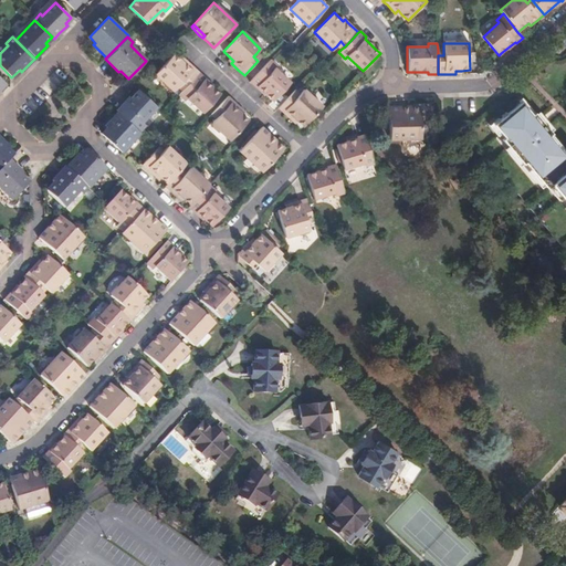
[(184,64),(179,60),(173,54),(154,74),(174,92),(178,87),(181,83),(186,86),(199,73),(189,64),(187,61),(184,64)]
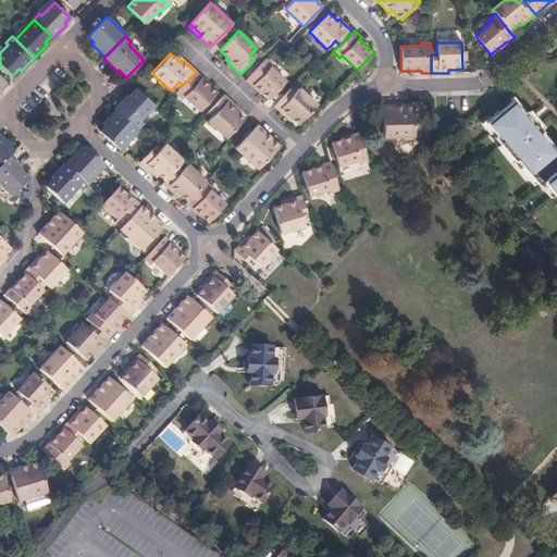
[(272,64),(265,58),(245,81),(250,86),(251,86),(254,84),(260,91),(270,100),(286,83),(270,67),(272,64)]
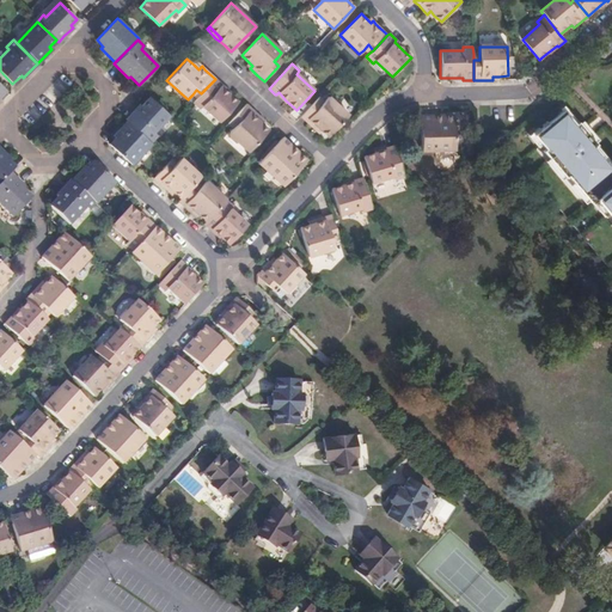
[(220,83),(215,79),(201,93),(196,98),(193,103),(201,109),(203,106),(220,121),(238,101),(230,93),(221,86),(222,85),(220,83)]
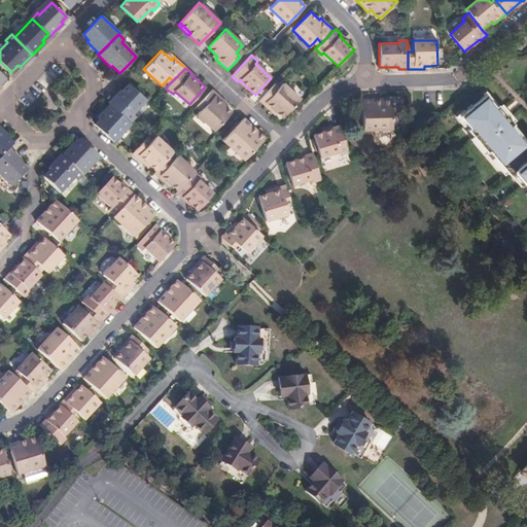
[(240,79),(238,81),(245,89),(246,86),(240,79)]
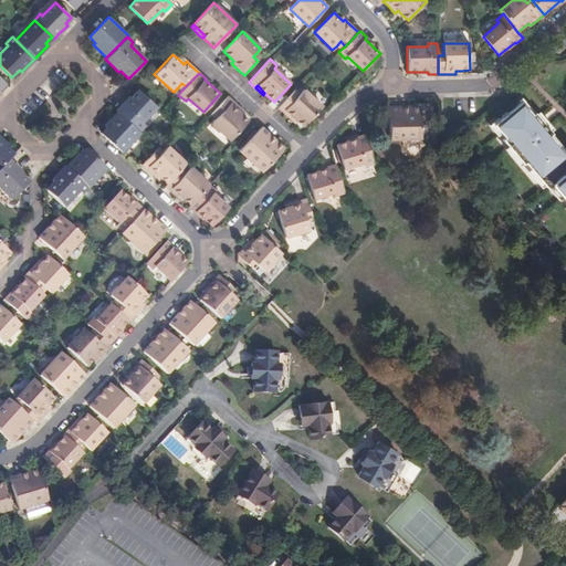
[(130,98),(129,97),(122,105),(116,111),(117,112),(139,132),(145,125),(142,123),(157,106),(138,90),(130,98)]
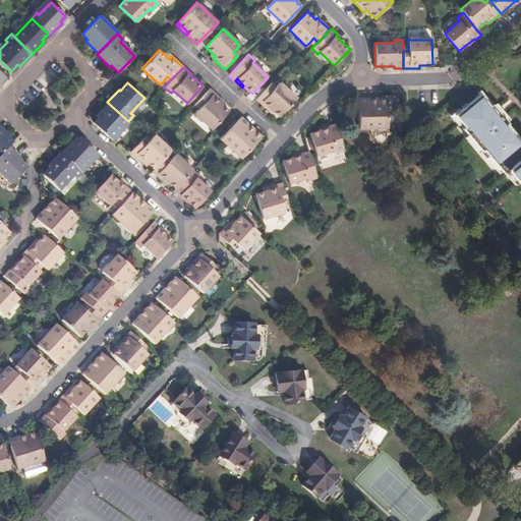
[(276,85),(272,82),(255,100),(261,105),(268,111),(270,108),(274,111),(280,116),(296,98),(280,82),(276,85)]
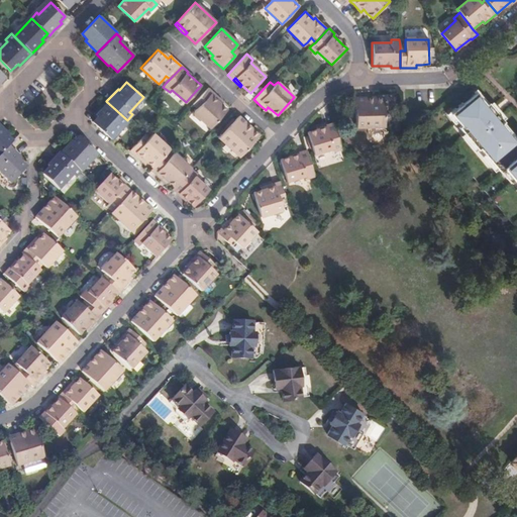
[(212,91),(208,88),(196,101),(200,105),(197,109),(193,113),(210,128),(227,110),(221,105),(217,101),(219,99),(212,91)]
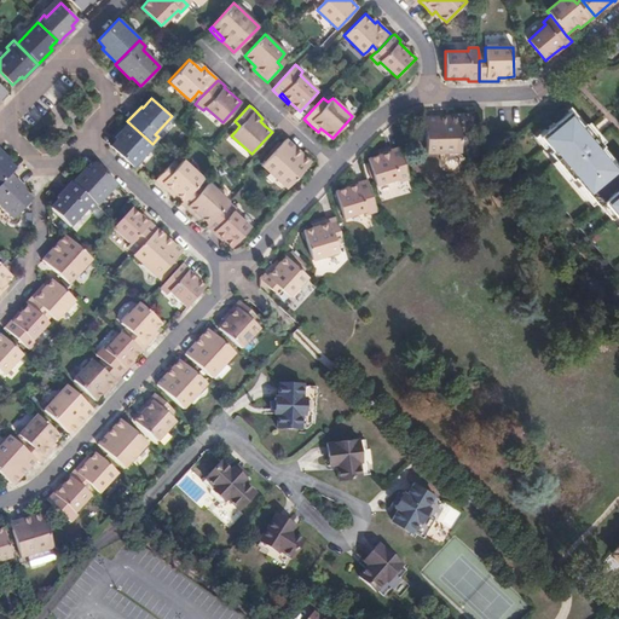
[(618,175),(618,174),(618,172),(618,171),(601,149),(603,146),(593,134),(584,123),(579,128),(567,114),(539,137),(551,150),(549,152),(571,179),(573,178),(596,204),(603,200),(618,218),(618,175)]
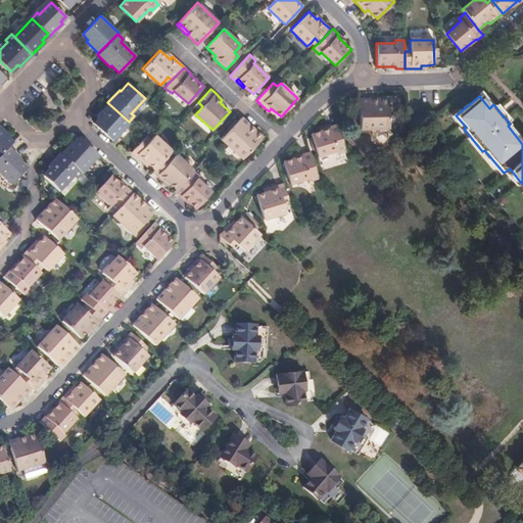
[(361,128),(389,127),(388,97),(360,98),(361,128)]
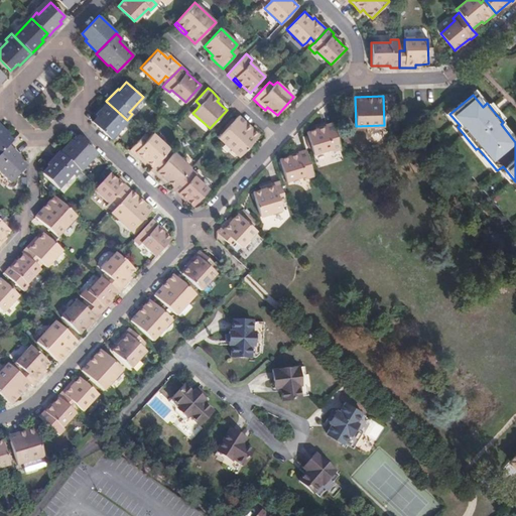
[(127,120),(107,102),(101,109),(97,113),(96,115),(97,116),(92,122),(111,139),(127,120)]
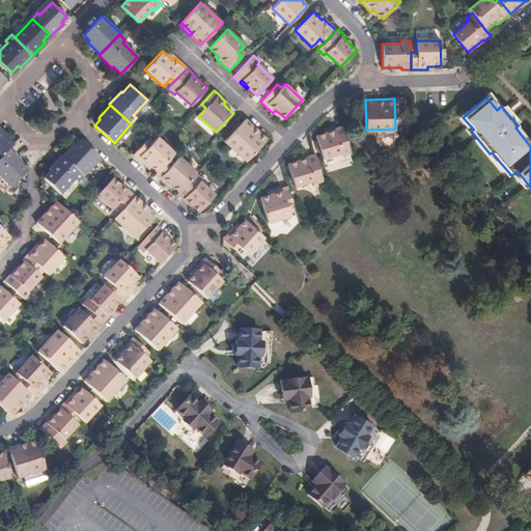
[(246,162),(264,141),(254,131),(255,129),(249,123),(245,119),(224,141),(246,162)]
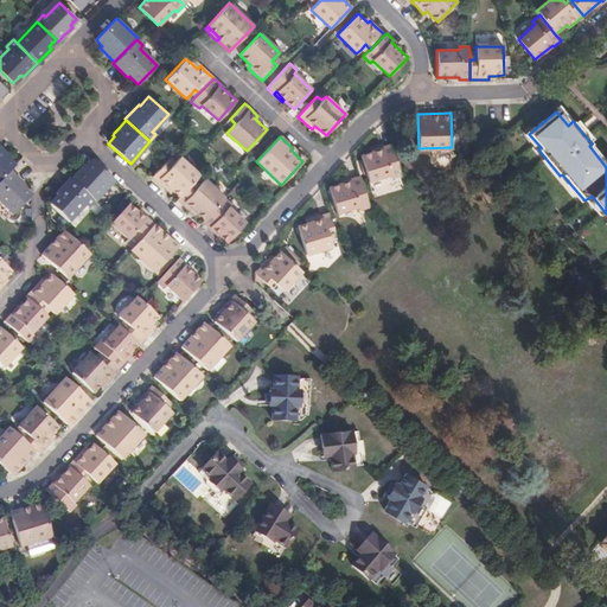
[(393,178),(402,176),(394,146),(393,144),(372,149),(374,153),(362,157),(369,181),(391,174),(393,178)]
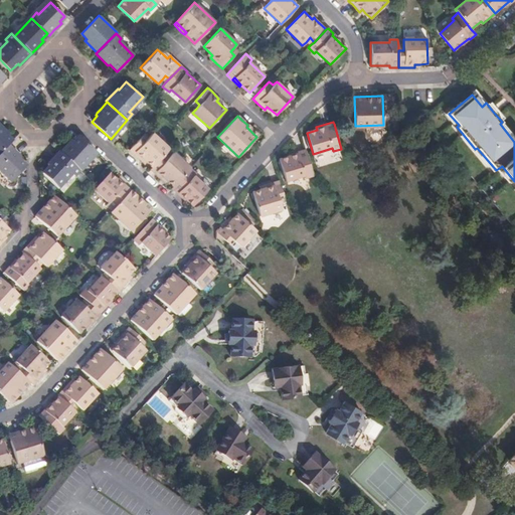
[(259,135),(250,128),(247,125),(246,127),(256,137),(259,135)]
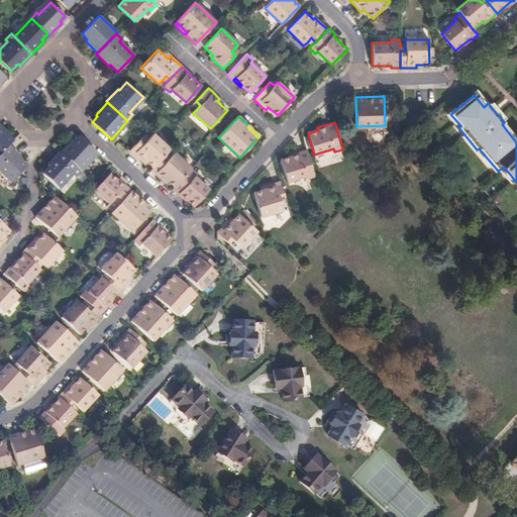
[(0,154),(8,147),(12,143),(7,137),(8,136),(5,133),(2,130),(0,127),(0,154)]
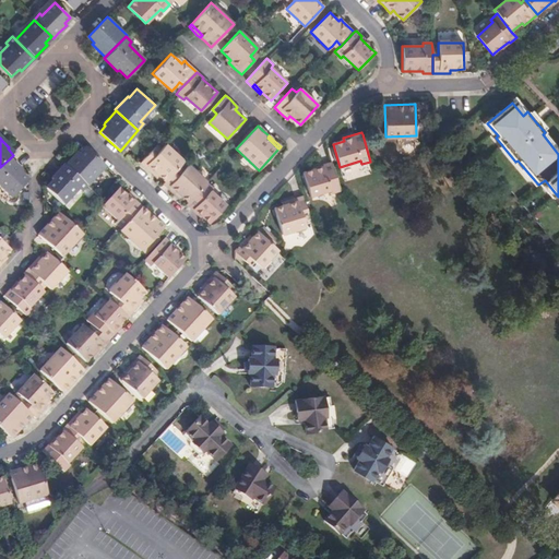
[(157,153),(153,149),(140,163),(147,170),(156,178),(153,181),(159,187),(163,183),(176,169),(179,165),(183,162),(165,144),(162,149),(157,153)]
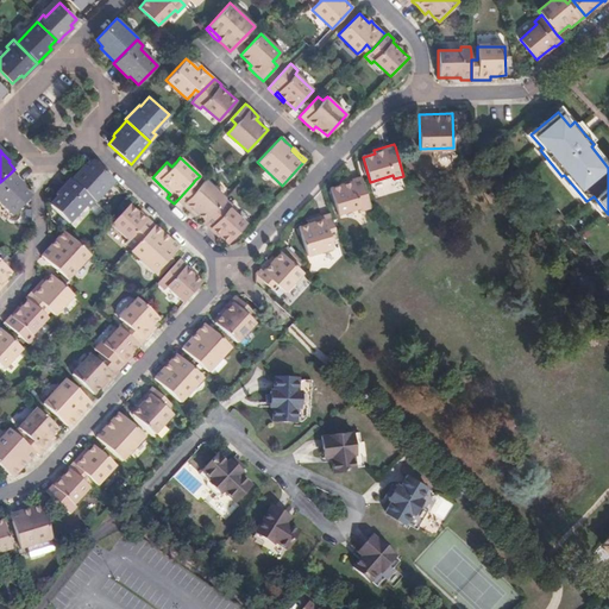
[(93,203),(94,203),(113,183),(102,173),(93,163),(87,170),(83,167),(76,174),(69,181),(93,203)]
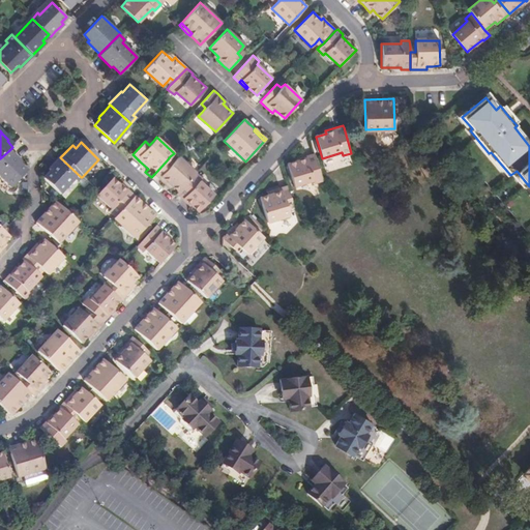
[(8,151),(0,158),(0,179),(10,188),(26,172),(20,165),(21,164),(13,156),(8,151)]
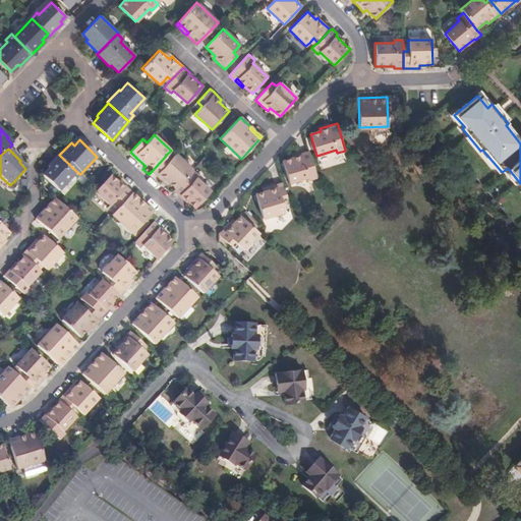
[(309,180),(316,178),(308,151),(292,156),(292,158),(283,161),(290,182),(308,177),(309,180)]
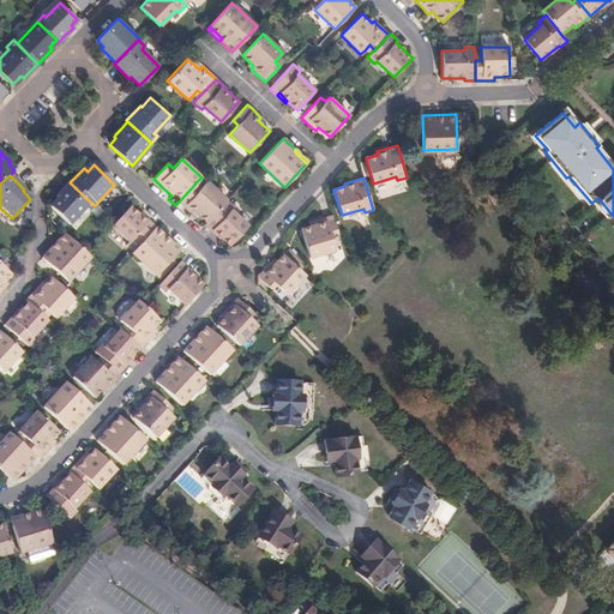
[(197,181),(193,186),(198,192),(203,186),(197,181)]
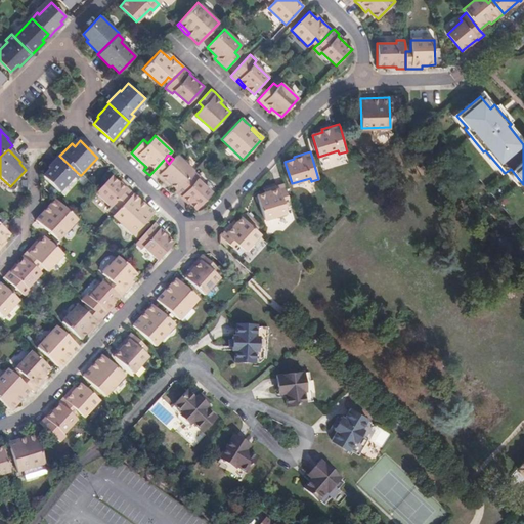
[(50,165),(47,169),(48,170),(41,177),(57,192),(72,178),(75,180),(80,175),(59,156),(50,165)]
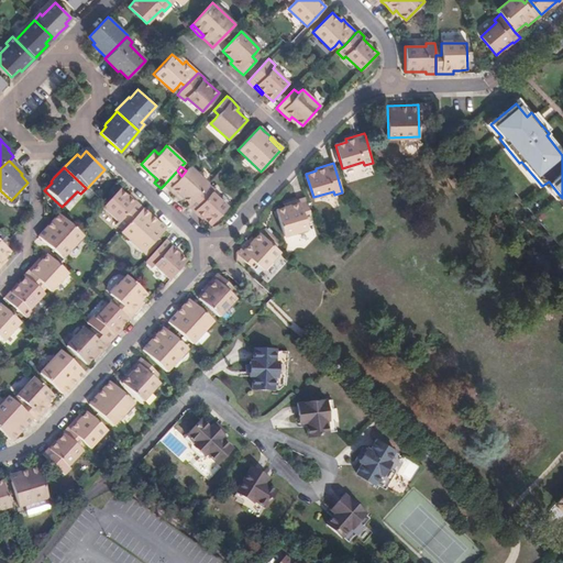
[(177,170),(164,185),(174,195),(177,197),(179,195),(184,198),(189,203),(208,184),(189,167),(186,170),(181,176),(177,170)]
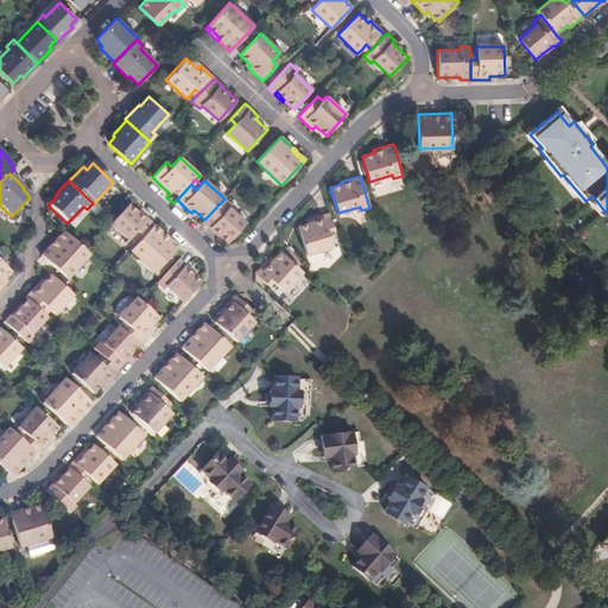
[(204,220),(202,223),(209,229),(211,228),(219,235),(227,244),(246,223),(229,208),(232,204),(225,198),(204,220)]
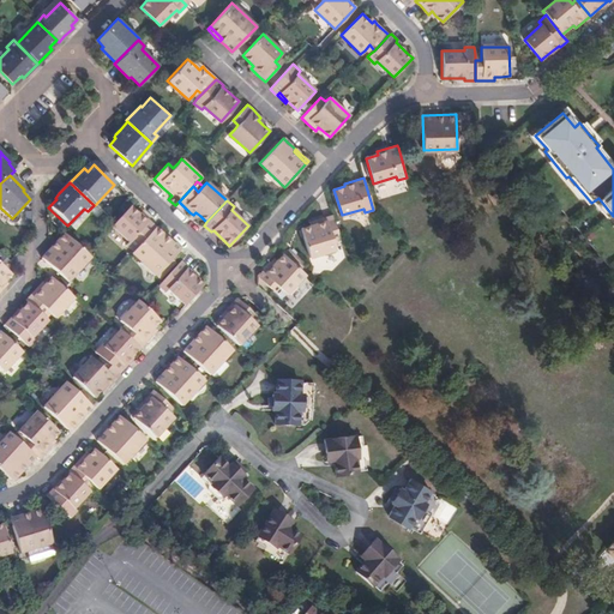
[(125,246),(132,253),(155,229),(145,218),(140,215),(139,216),(130,208),(114,223),(110,228),(127,242),(125,246)]
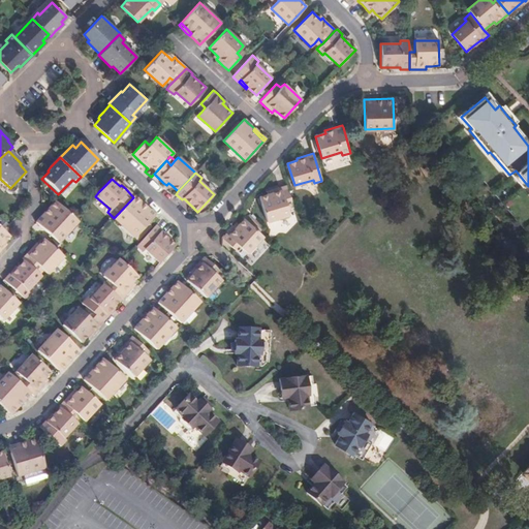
[(288,210),(293,209),(286,185),(266,191),(267,195),(259,197),(268,222),(289,215),(288,210)]
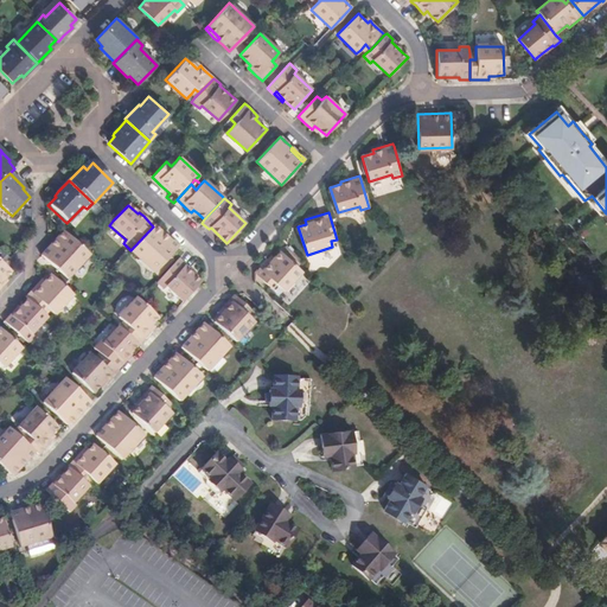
[(131,250),(129,251),(153,273),(177,248),(167,241),(163,236),(164,235),(153,227),(131,250)]
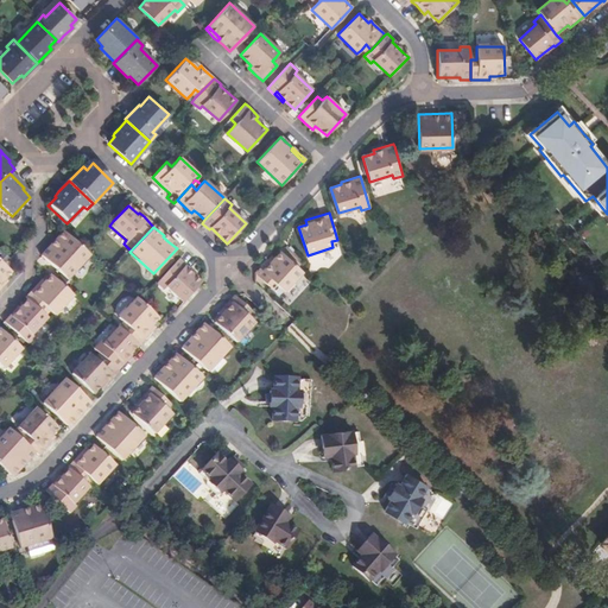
[(46,253),(42,258),(68,282),(90,258),(86,253),(63,233),(55,244),(46,253)]
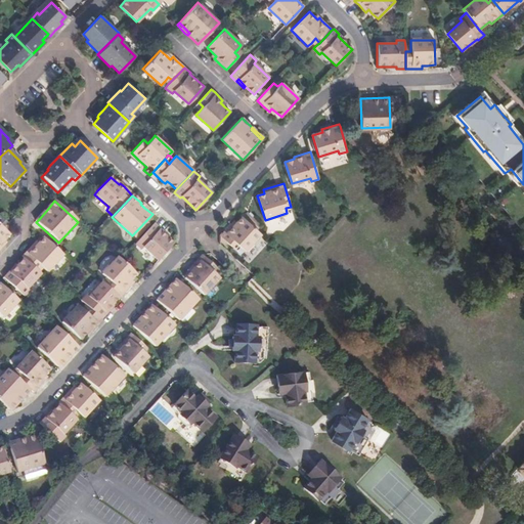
[(235,222),(233,220),(227,227),(219,235),(236,252),(241,248),(245,251),(260,234),(241,217),(235,222)]
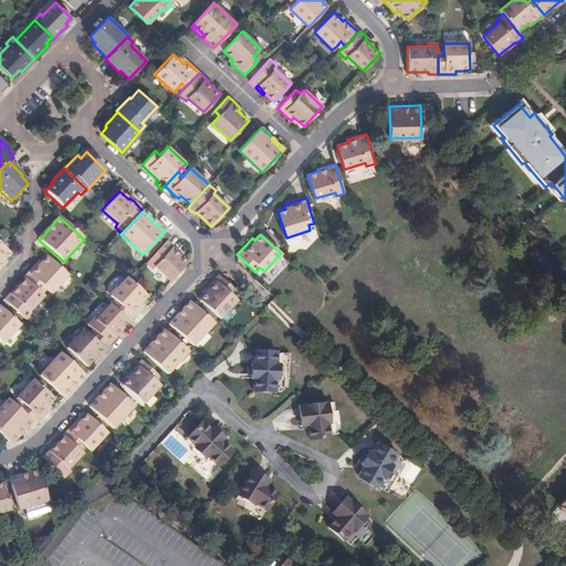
[(0,271),(3,266),(7,263),(4,261),(11,254),(0,244),(0,271)]
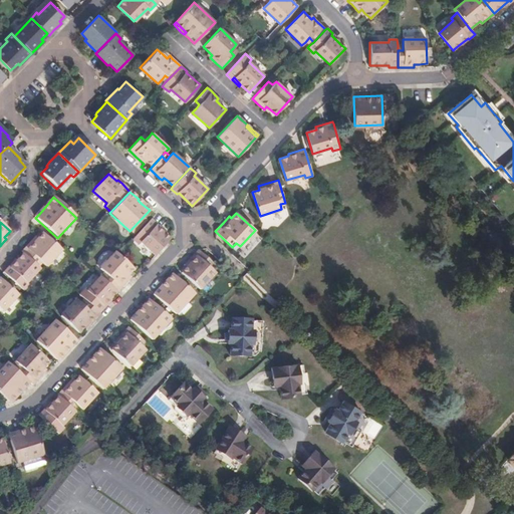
[(149,222),(131,241),(138,247),(140,244),(155,257),(170,240),(162,233),(156,228),(149,222)]
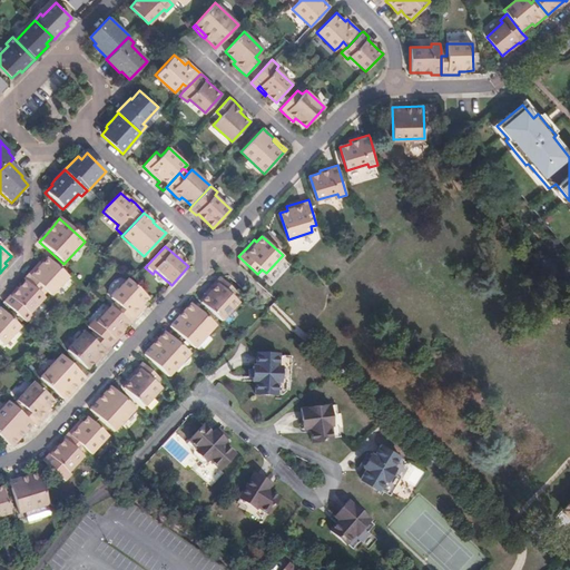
[(26,283),(43,298),(48,294),(51,297),(69,278),(48,259),(42,266),(39,264),(31,273),(23,281),(26,283)]
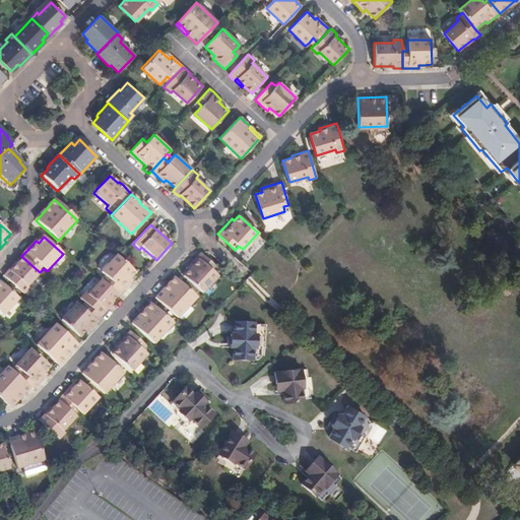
[(188,271),(183,276),(202,294),(218,276),(214,273),(217,269),(200,253),(191,263),(186,268),(188,271)]
